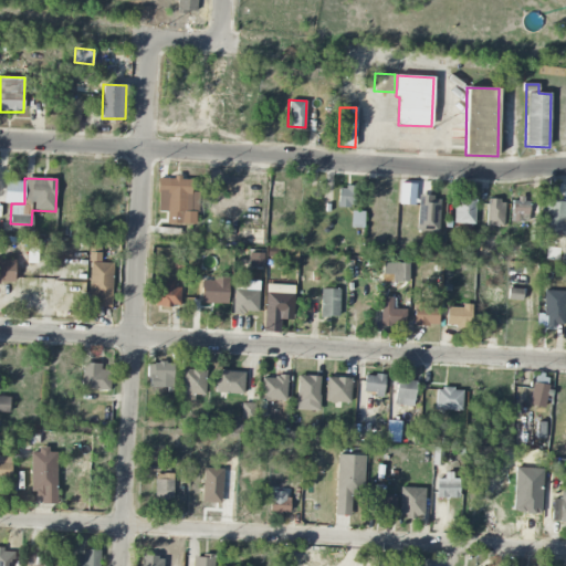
[(196,224),(196,211),(190,211),(191,178),(158,178),(157,191),(161,191),(161,212),(167,212),(167,223),(196,224)]
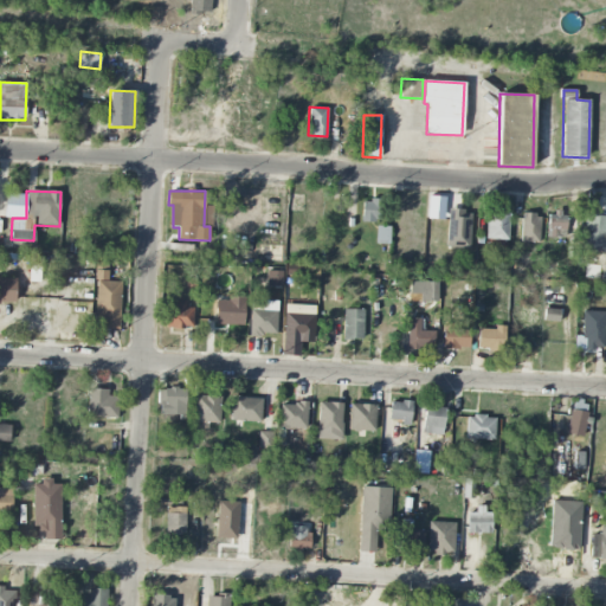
[(362,221),(379,221),(380,200),(363,200),(362,221)]
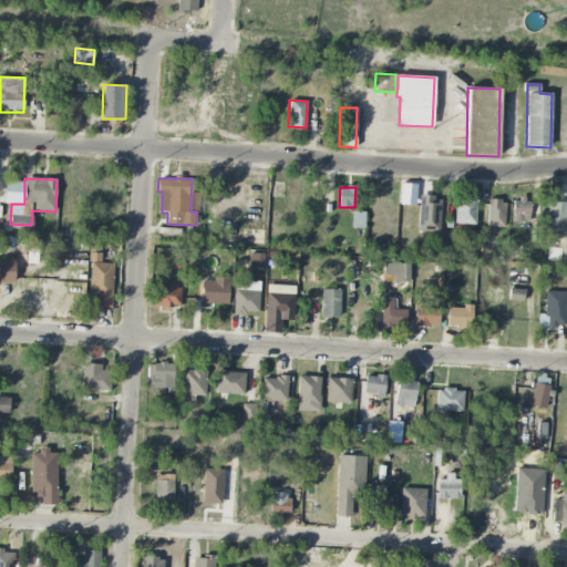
[(419,230),(440,232),(441,198),(420,197),(419,230)]
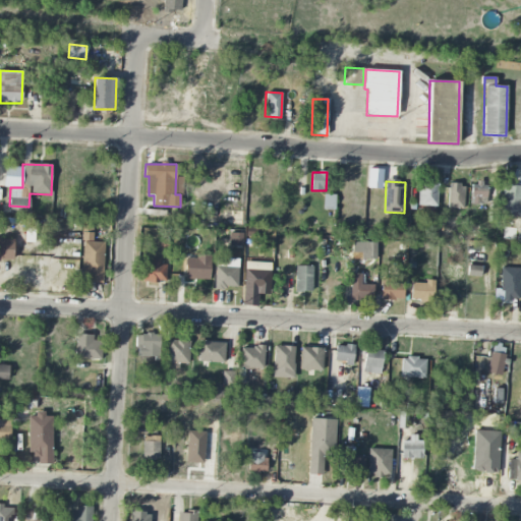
[(437,207),(438,183),(418,182),(417,206),(437,207)]
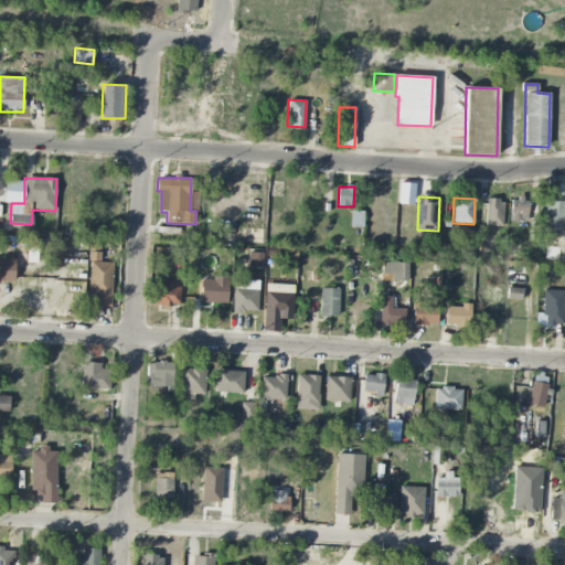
[(511,198),(510,221),(525,222),(526,199),(511,198)]
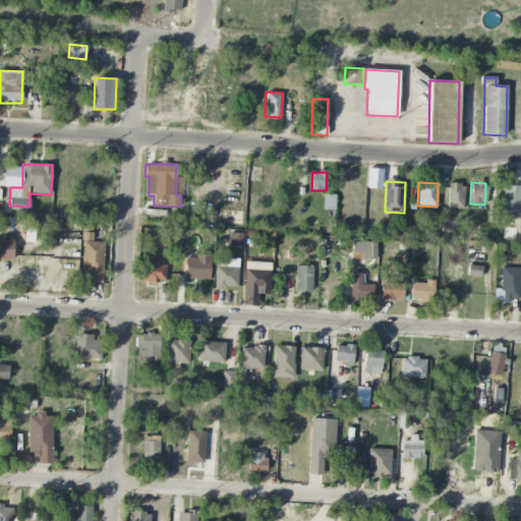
[(463,209),(464,184),(449,184),(448,209),(463,209)]
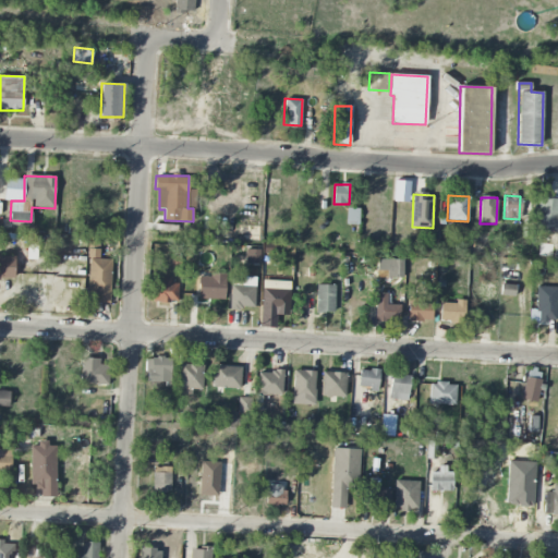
[(557,215),(557,198),(537,197),(534,230),(557,232),(557,215)]
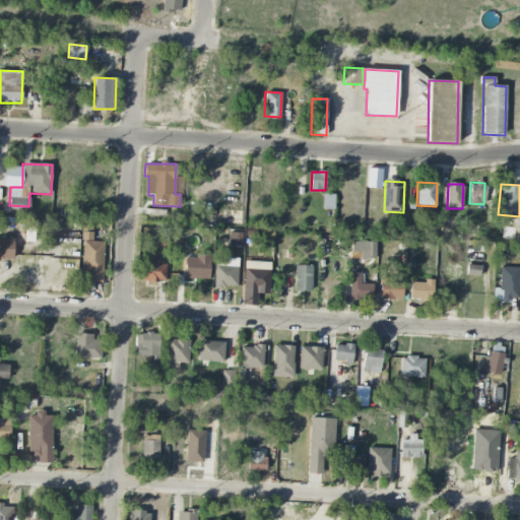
[(334,195),(323,194),(322,209),(334,209),(334,195)]
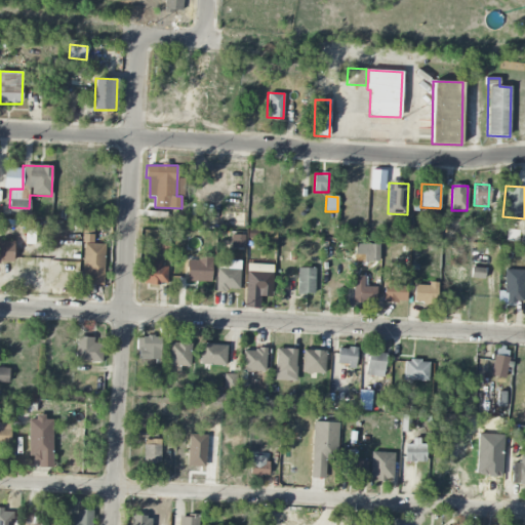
[(9,215),(29,216),(30,209),(9,208),(9,215)]
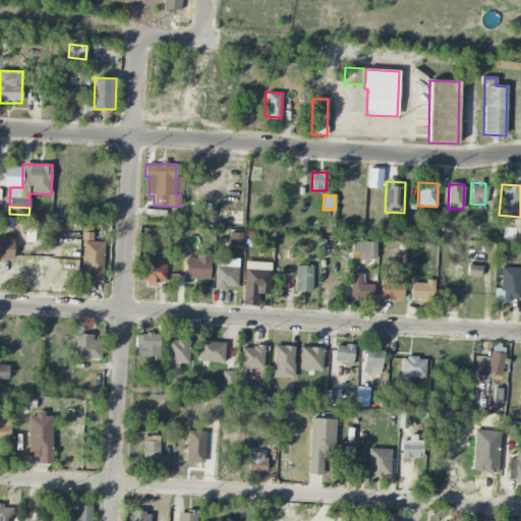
[(88,282),(103,283),(104,242),(92,242),(93,226),(83,225),(81,274),(88,274),(88,282)]
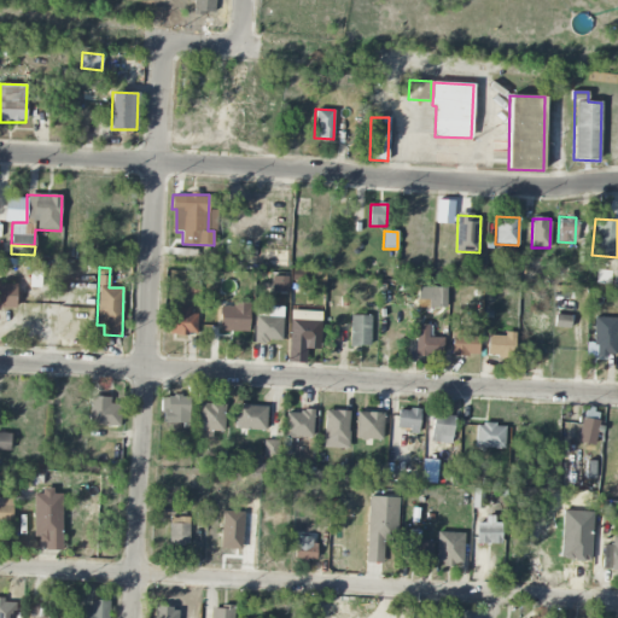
[(0,309),(16,309),(16,284),(0,284),(0,309)]
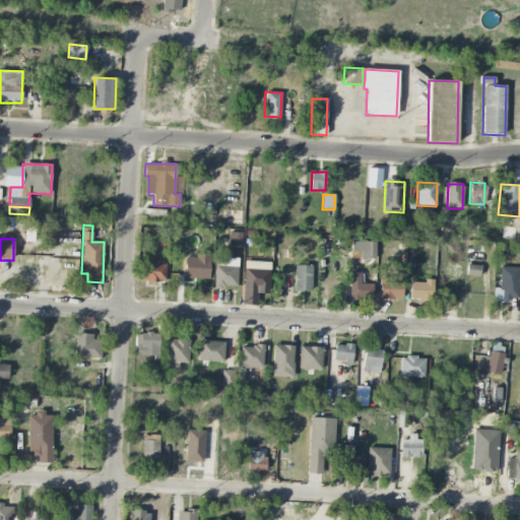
[(376,243),(362,242),(361,258),(375,259),(376,243)]
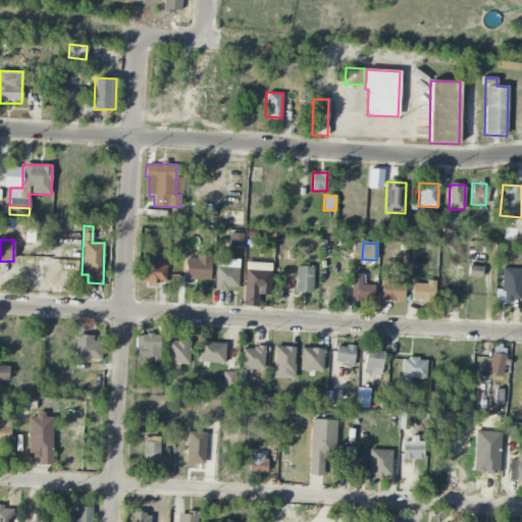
[(210,280),(210,256),(196,256),(196,259),(186,258),(186,279),(210,280)]
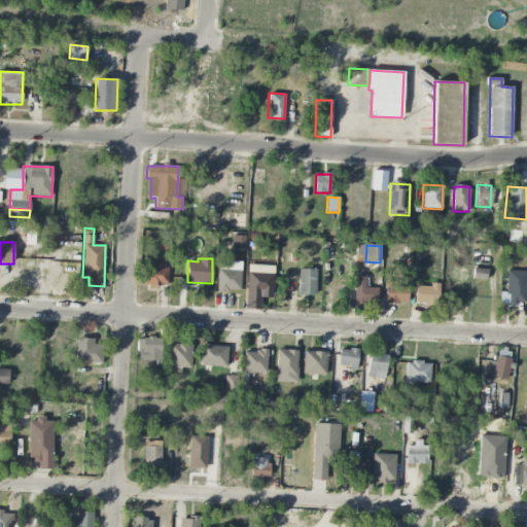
[(216,291),(240,292),(241,261),(217,261),(216,291)]
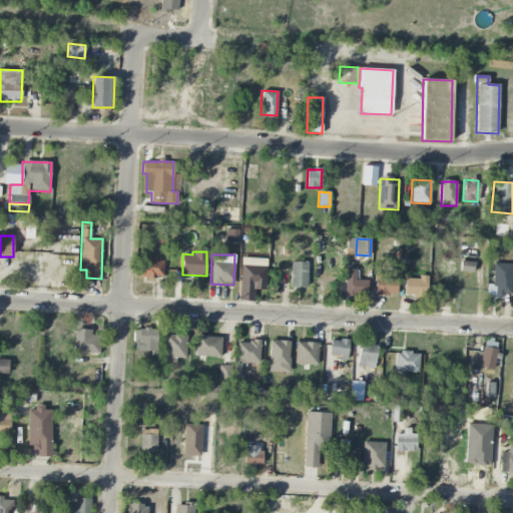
[(163,257),(141,255),(140,278),(162,279),(163,257)]
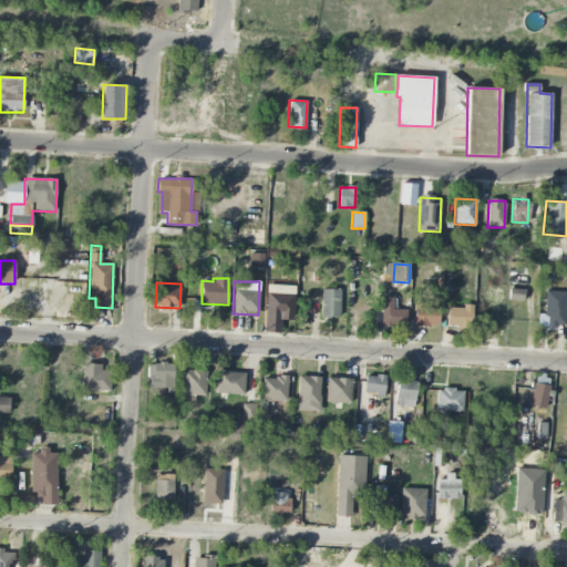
[(280,332),(280,320),(294,321),(295,286),(266,285),(265,332),(280,332)]
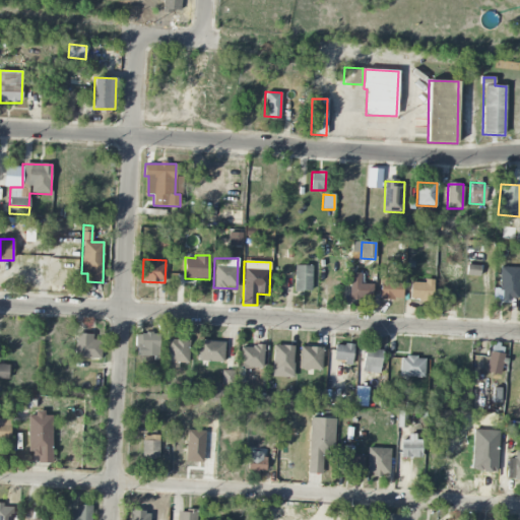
[(480,266),(467,264),(465,275),(479,277),(480,266)]
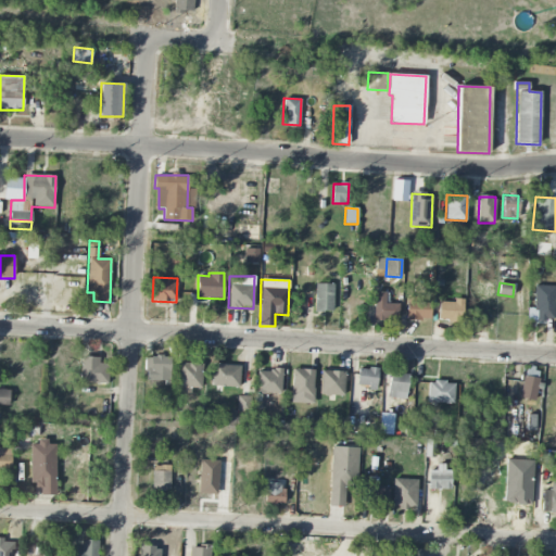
[(333,285),(315,283),(315,312),(332,312),(333,285)]
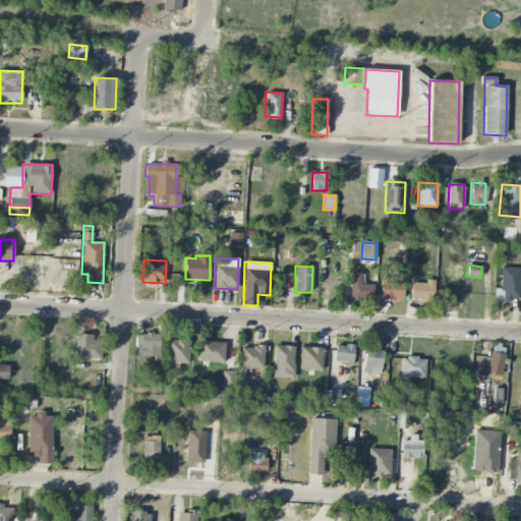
[(519,300),(520,268),(502,268),(501,300),(519,300)]
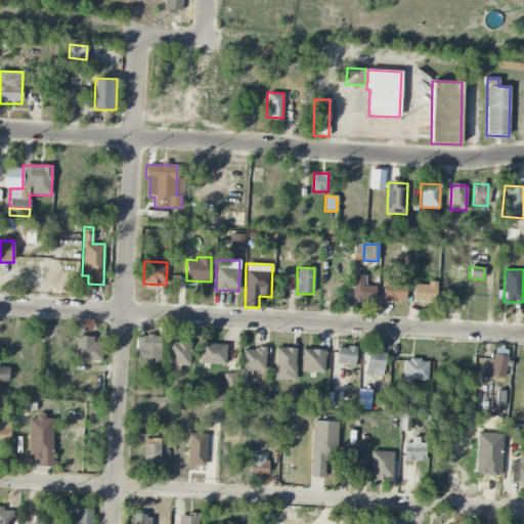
[(363,275),(353,275),(352,301),(376,301),(376,286),(363,286),(363,275)]
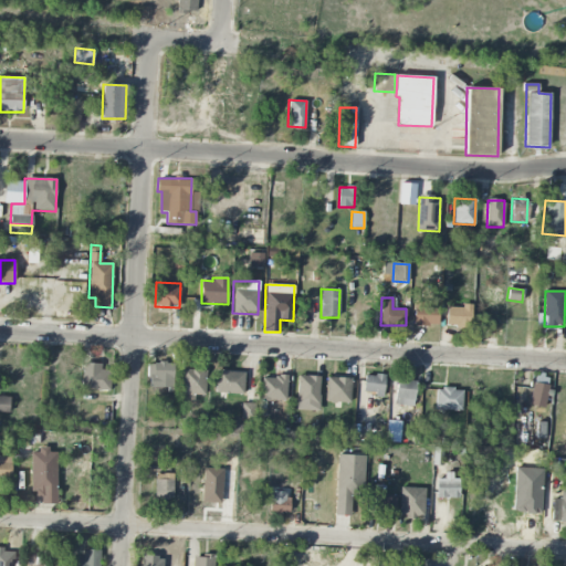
[(470,327),(471,304),(462,304),(462,307),(447,307),(446,326),(470,327)]
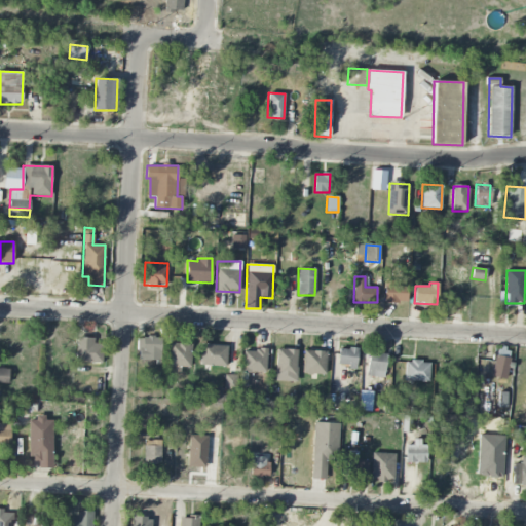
[(407,285),(384,284),(384,302),(407,303),(407,285)]
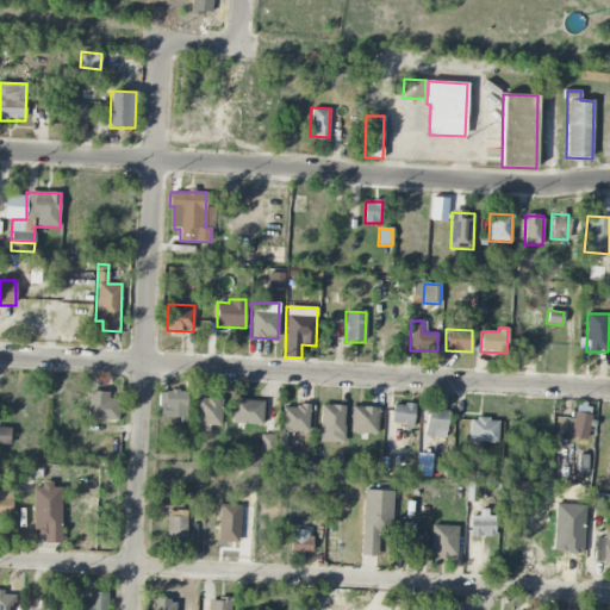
[(118,421),(119,399),(109,398),(109,392),(88,391),(88,419),(118,421)]
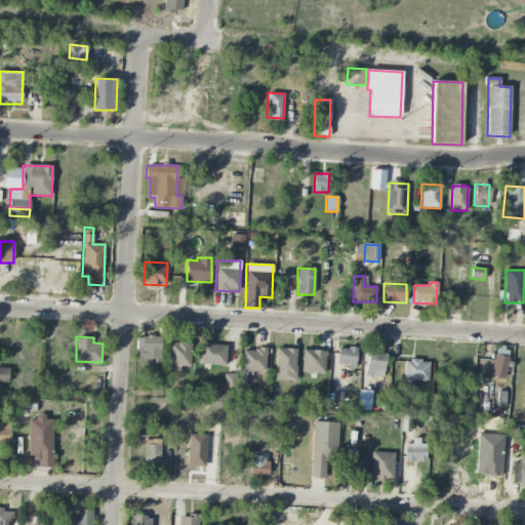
[(160,337),(137,336),(136,360),(160,361),(160,337)]
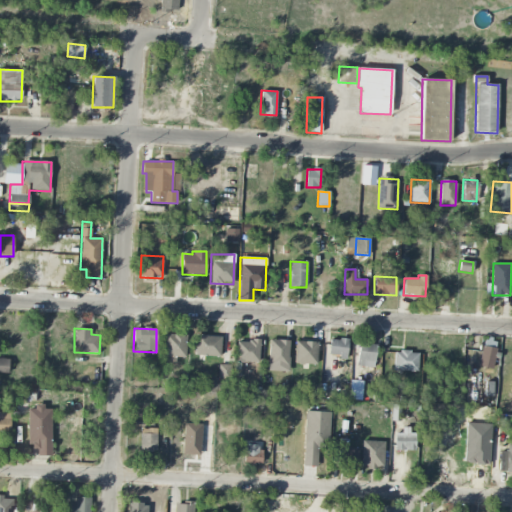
[(164,357),(185,358),(186,335),(164,334),(164,357)]
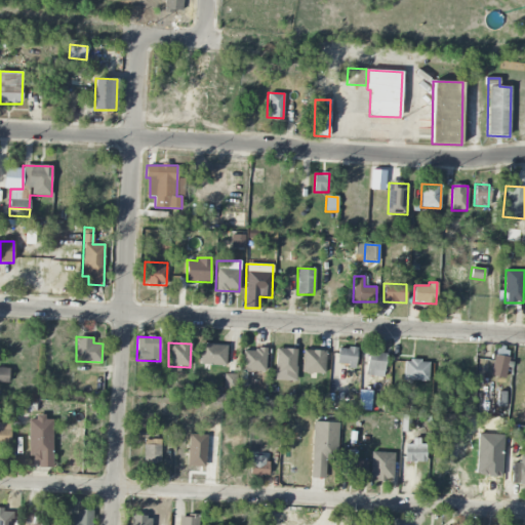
[(200,344),(200,364),(226,366),(227,345),(200,344)]
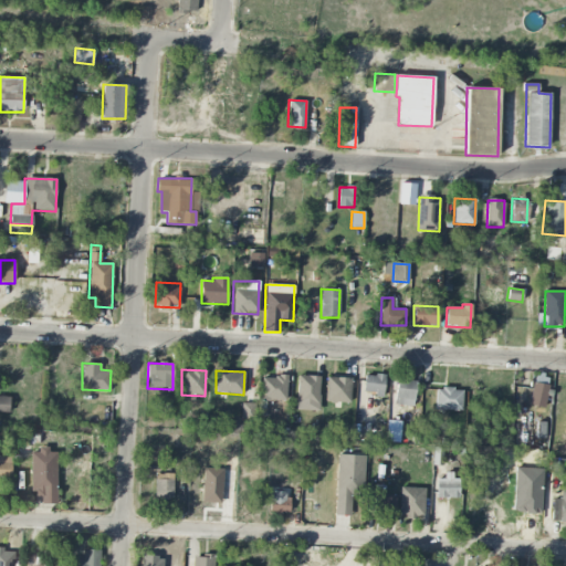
[(365,375),(364,394),(383,395),(384,376),(365,375)]
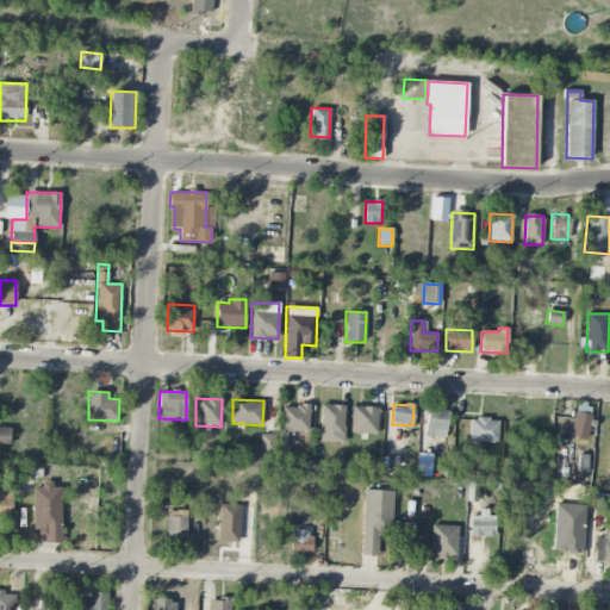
[(281,431),(309,433),(309,406),(281,405),(281,431)]
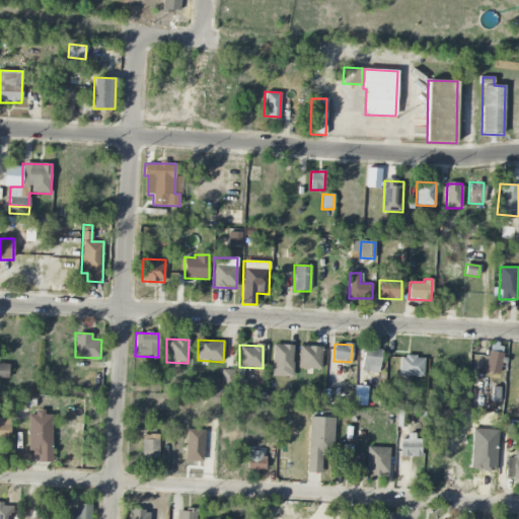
[(272,376),(292,377),(293,345),(273,345),(272,376)]
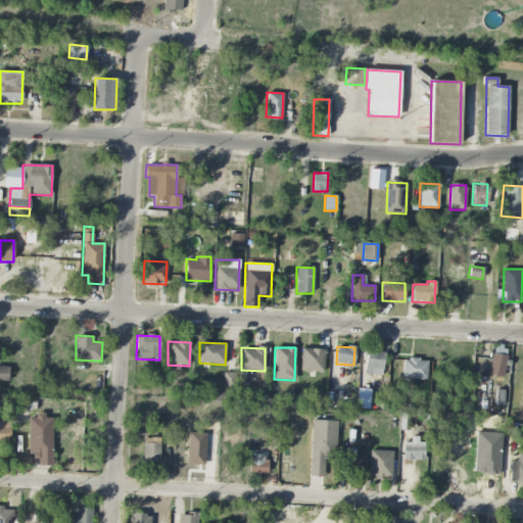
[(324,372),(324,349),(301,348),(301,372),(324,372)]
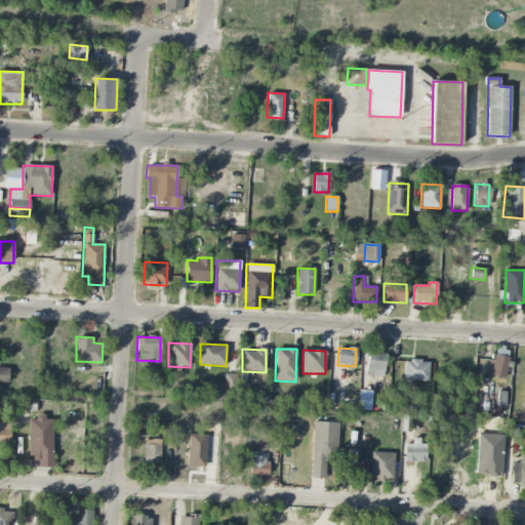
[(366,376),(385,376),(386,353),(367,352),(366,376)]
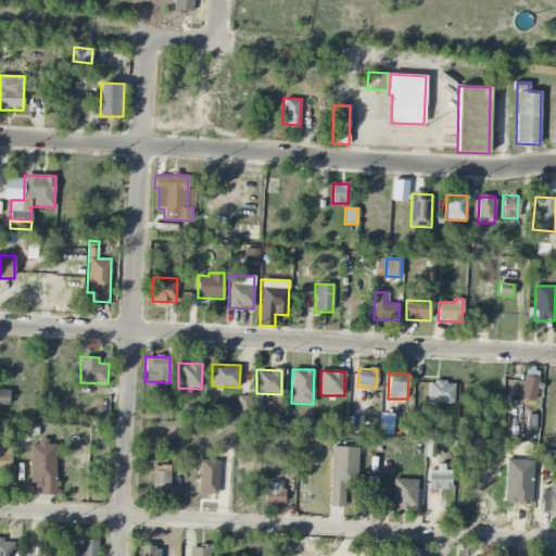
[(534,401),(539,378),(523,376),(519,399),(534,401)]
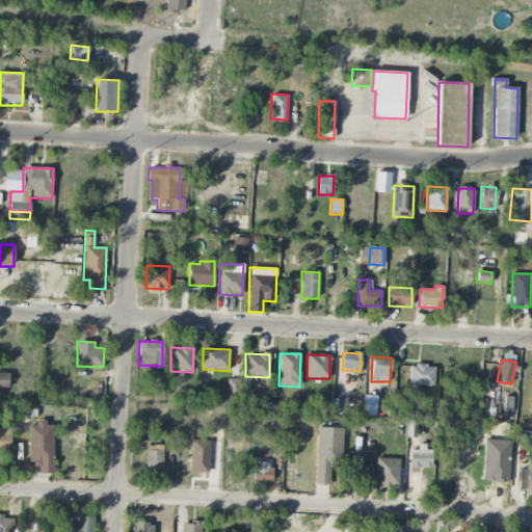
[(409,386),(434,386),(434,366),(409,366),(409,386)]
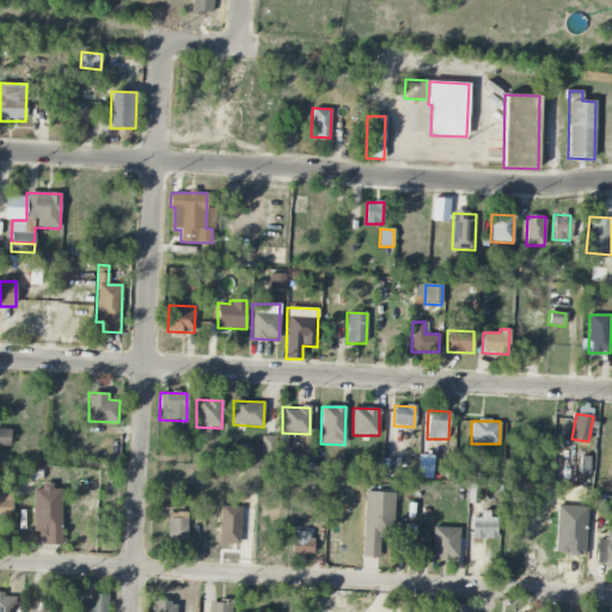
[(0,445),(10,446),(10,429),(0,428),(0,445)]
